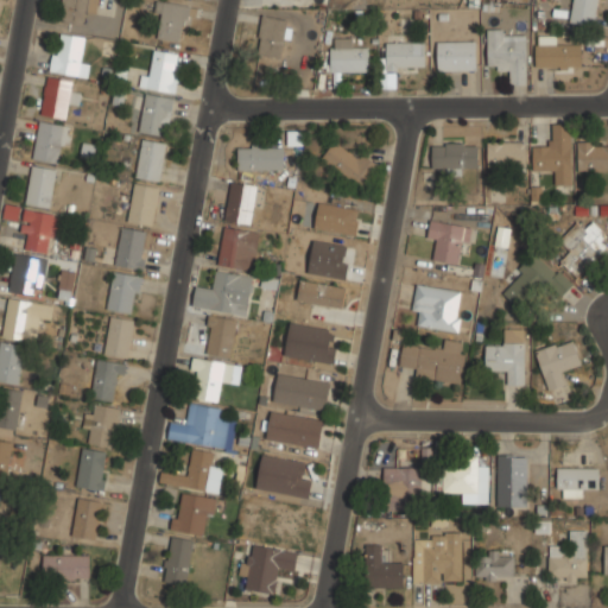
[(96,13),(97,0),(62,0),(59,20),(84,25),(87,11),(96,13)]
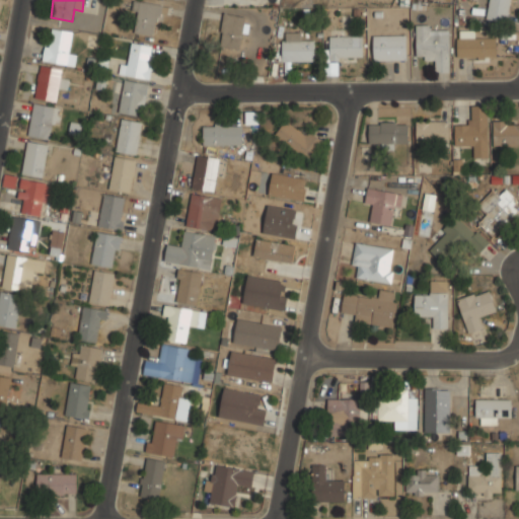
[(489,0),(487,18),(507,21),(509,0),(489,0)]
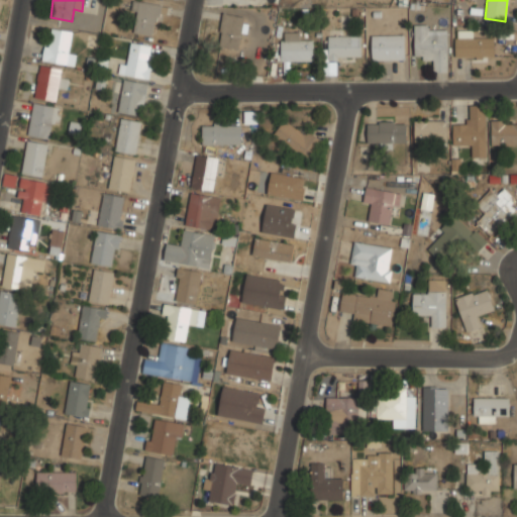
[(130,10),(136,11),(133,33),(156,35),(159,4),(132,1),(130,10)]
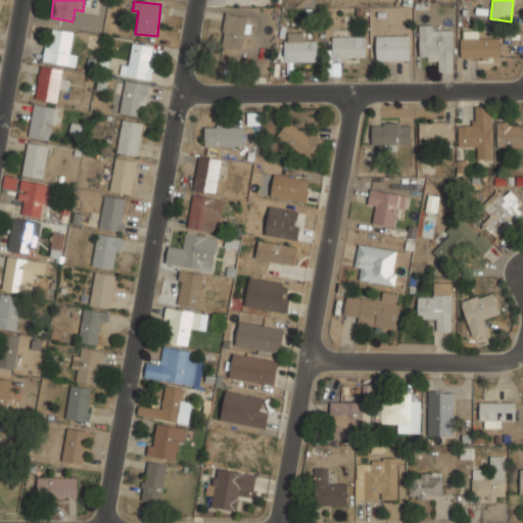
[(249,17),(227,12),(219,45),(241,50),(249,17)]
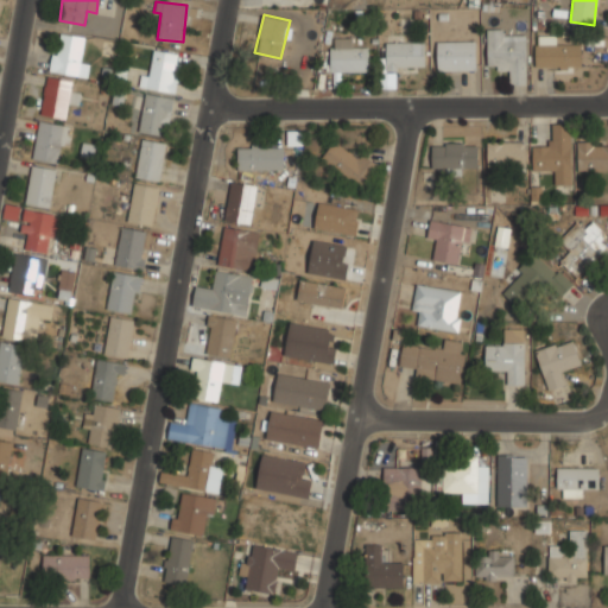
[(487,70),(513,70),(513,83),(526,83),(526,29),(487,29),(487,70)]
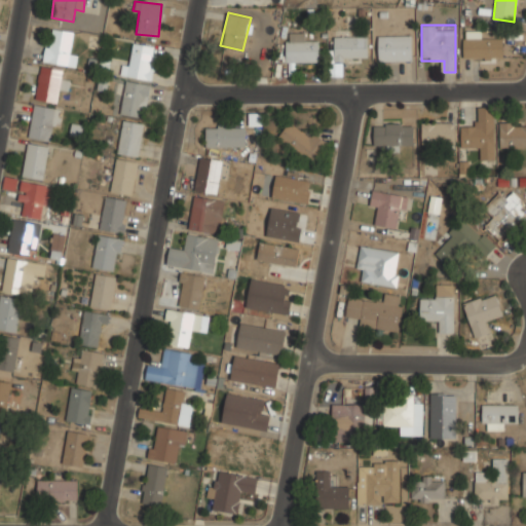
[(76,67),(78,55),(71,54),(74,32),(49,29),(45,63),(76,67)]
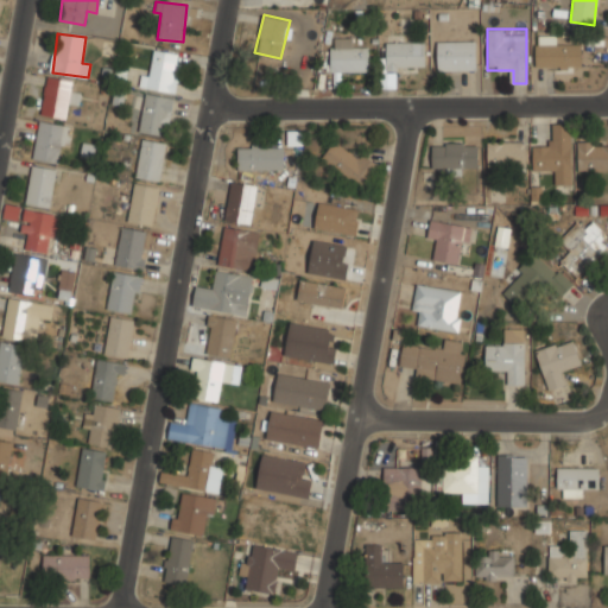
[(330,73),(369,73),(369,48),(353,48),(353,39),(330,39),(330,73)]
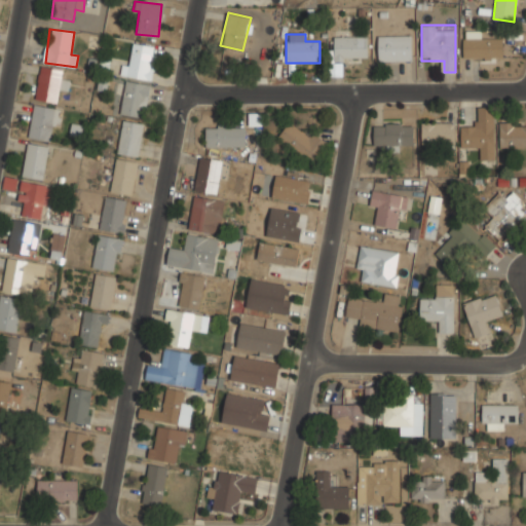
[(411,61),(411,35),(378,35),(378,61),(411,61)]
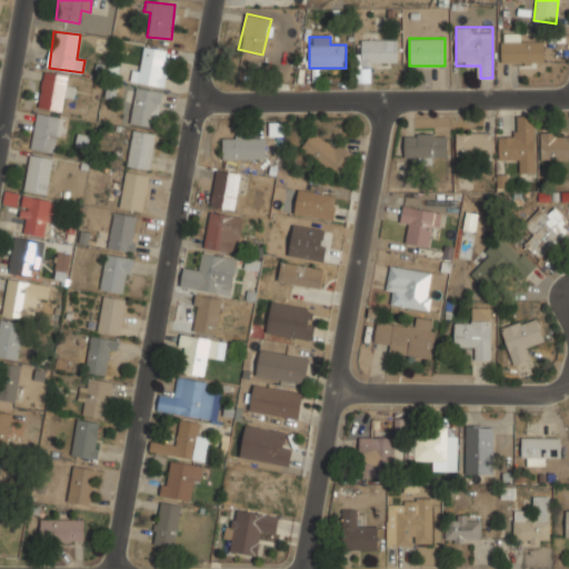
[(397,39),(361,39),(361,66),(397,66),(397,39)]
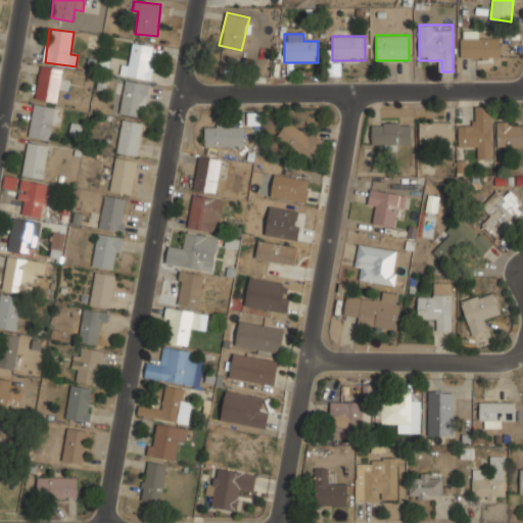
[(461,37),(461,57),(500,57),(500,37),(461,37)]
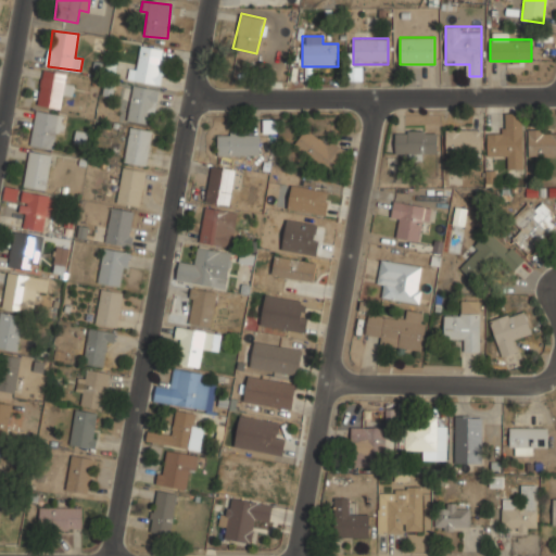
[(136,68),(130,67),(128,78),(159,85),(166,50),(141,45),(136,68)]
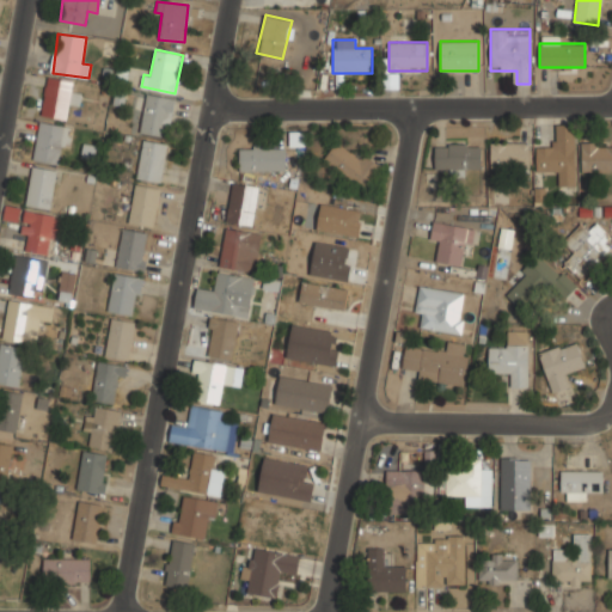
[(73,83),(47,79),(42,116),(68,118),(73,83)]
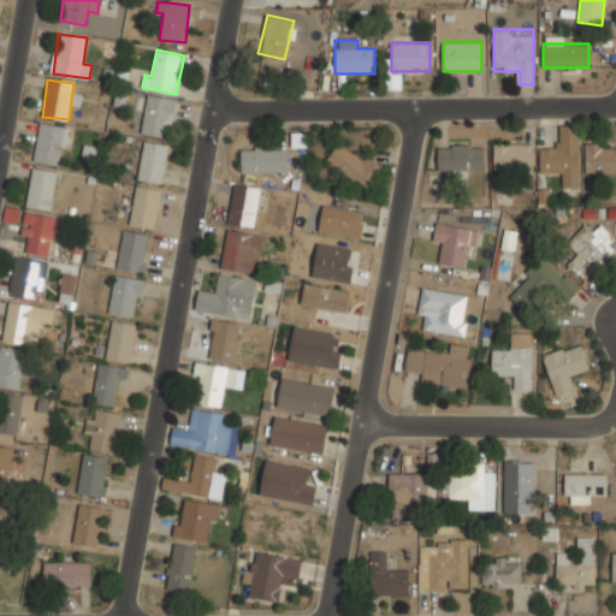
[(141,132),(169,137),(175,99),(148,94),(141,132)]
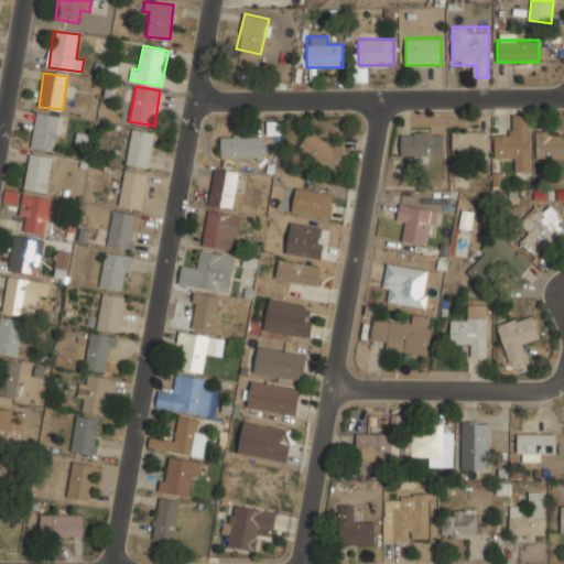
[(38,112),(30,148),(51,151),(54,138),(64,140),(68,118),(38,112)]
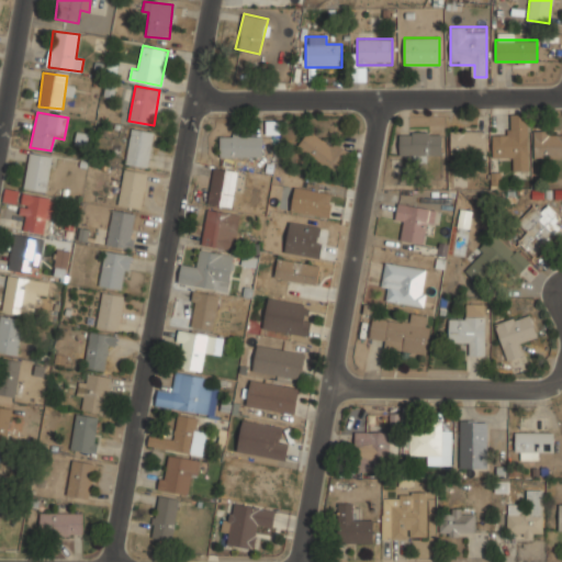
[(529,114),(506,114),(506,137),(493,137),(493,159),(516,159),(516,170),(529,170),(529,114)]
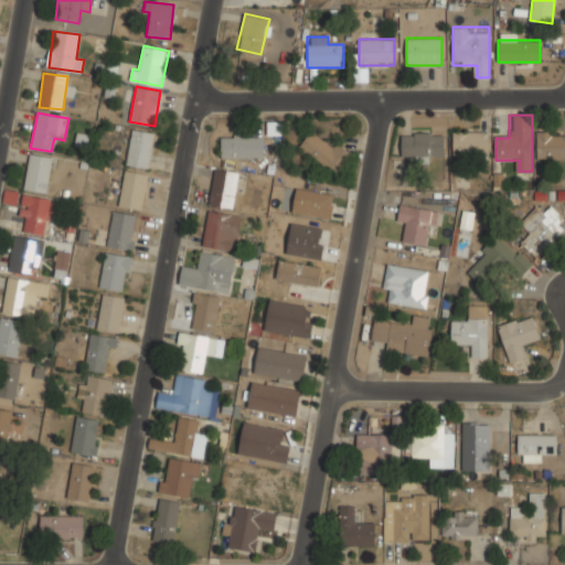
[(298,150),(338,177),(352,155),(311,128),(298,150)]
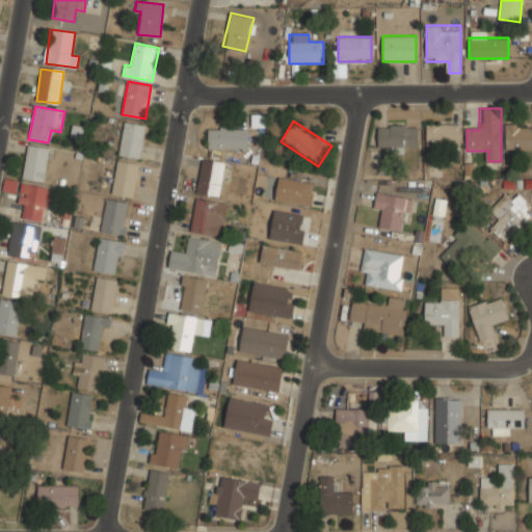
[(139,158),(144,124),(124,122),(120,155),(139,158)]
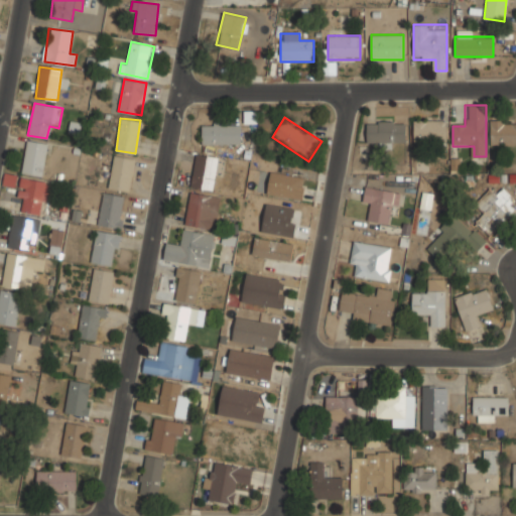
[(414,120),(414,142),(446,142),(446,120),(414,120)]
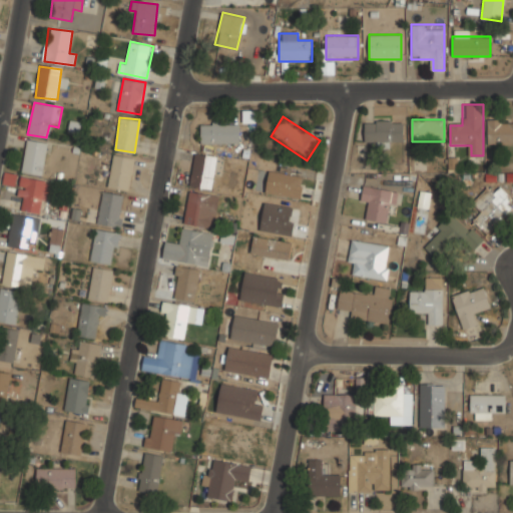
[(487,145),(512,145),(512,119),(487,119),(487,145)]
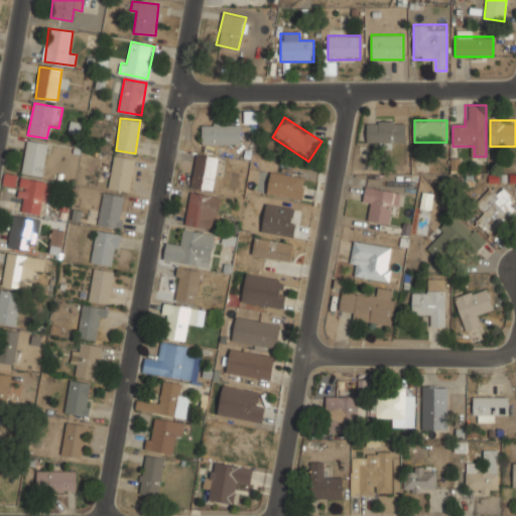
[(367,143),(405,143),(405,121),(367,121),(367,143)]
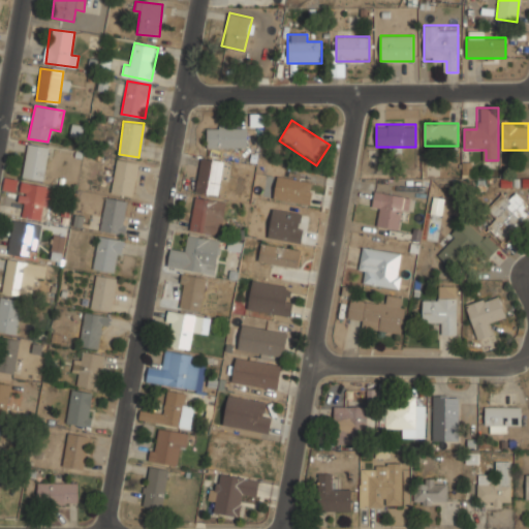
[(247,127),(207,127),(207,148),(247,148),(247,127)]
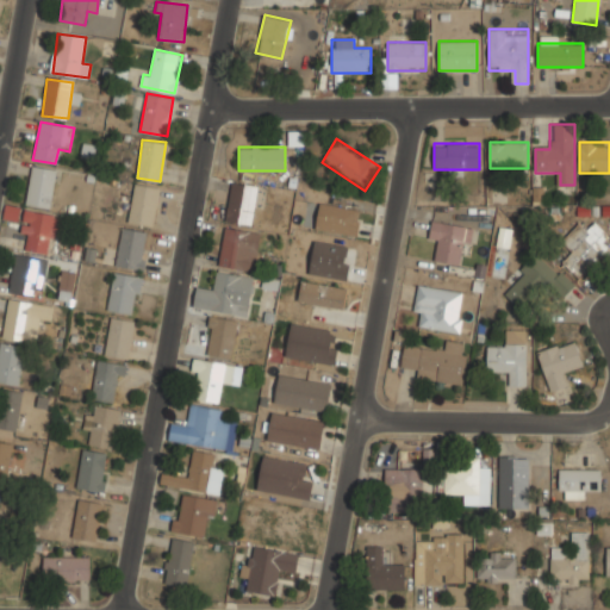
[(50,209),(57,170),(32,166),(25,204),(50,209)]
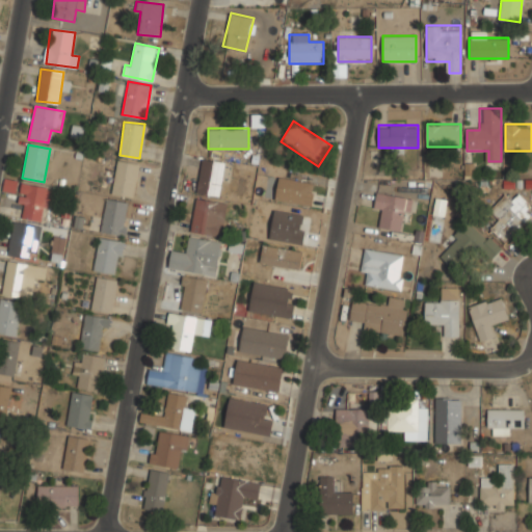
[(132,197),(139,163),(118,159),(111,193),(132,197)]
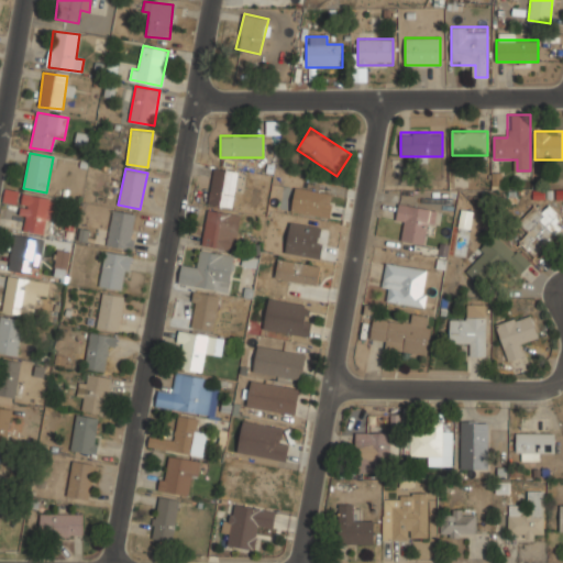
[(231,208),(238,173),(214,168),(208,205),(231,208)]
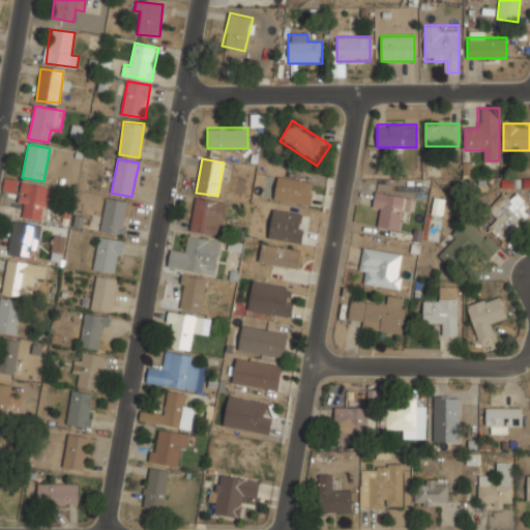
[(313,180),(276,177),(274,200),(311,203),(313,180)]
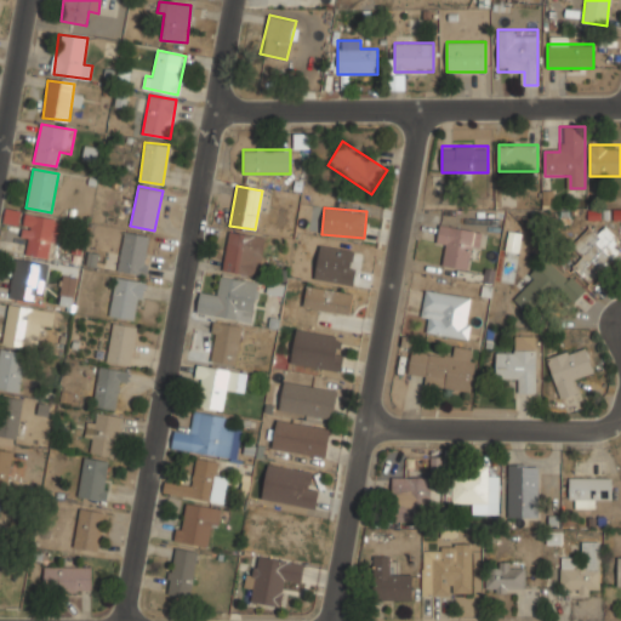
[(51,258),(58,218),(26,214),(21,238),(29,239),(27,255),(51,258)]
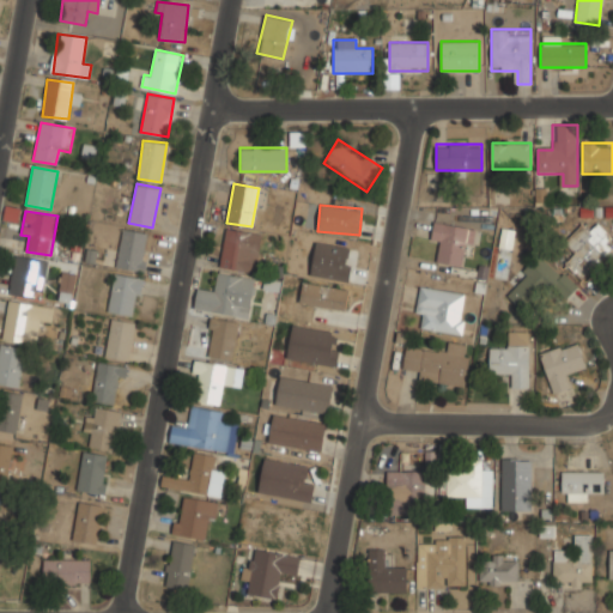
[(441,242),(437,262),(466,267),(472,228),(434,222),(431,241),(441,242)]
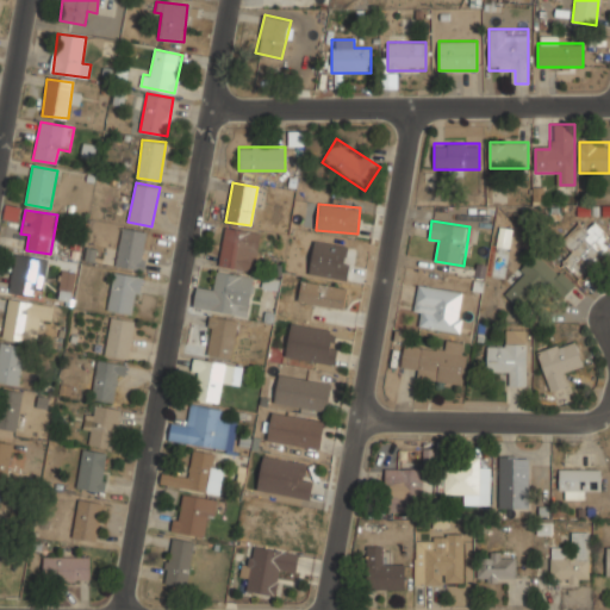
[(580,278),(609,244),(609,235),(595,222),(586,230),(578,223),(561,242),(571,250),(561,261),(580,278)]
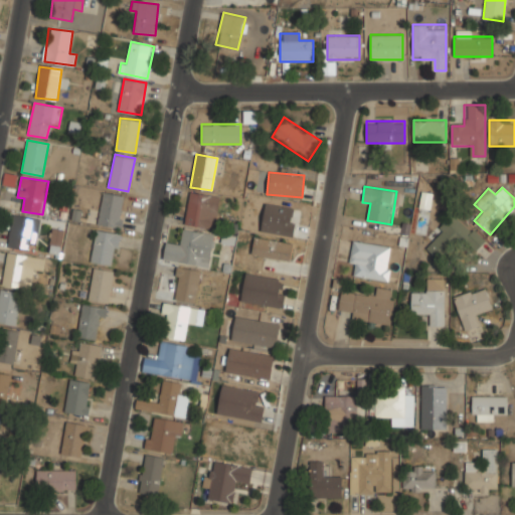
[(213,229),(219,198),(190,192),(184,223),(213,229)]
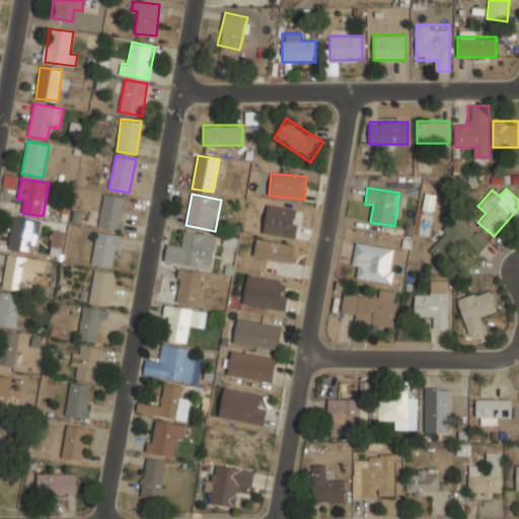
[(100,227),(124,228),(125,196),(102,195),(100,227)]
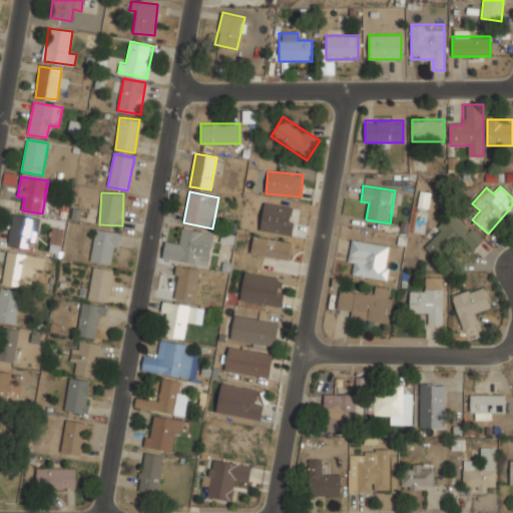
[(293,207),(265,202),(259,230),(292,236),(294,221),(290,220),(293,207)]
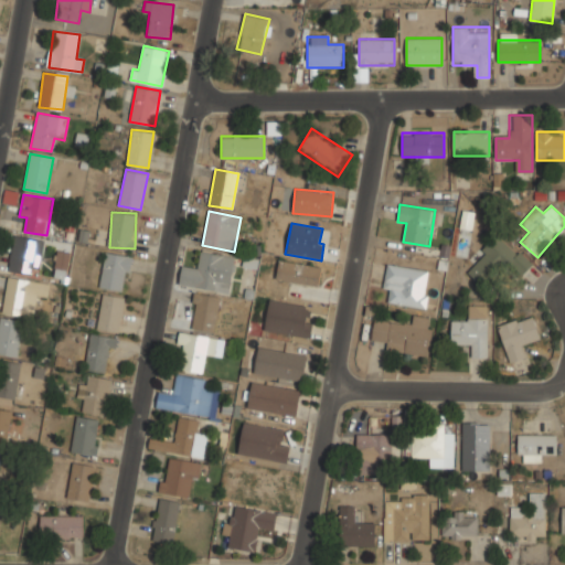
[(38,277),(46,242),(16,234),(7,269),(38,277)]
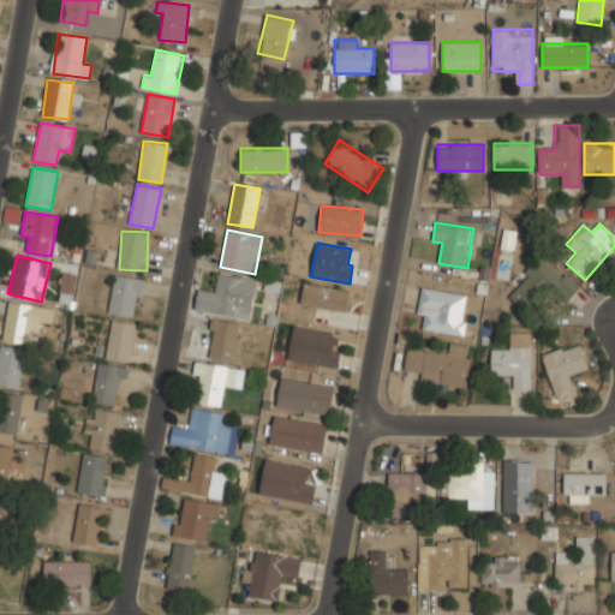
[(509,298),(531,314),(549,288),(567,302),(580,285),(539,255),(509,298)]
